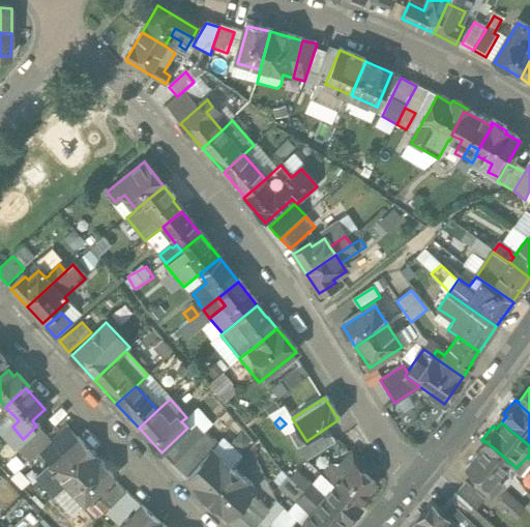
[(196,426),(165,455),(173,463),(203,434),(196,426)]
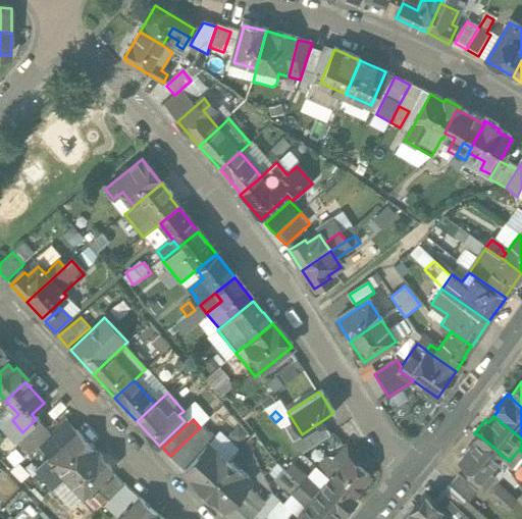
[(222,425),(214,432),(218,436),(225,430),(222,425)]
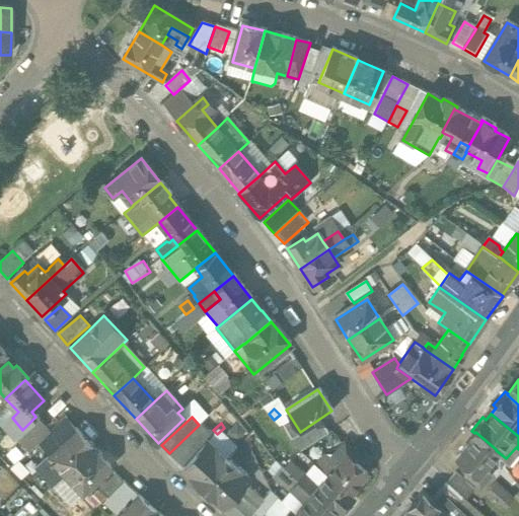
[(57,427),(40,443),(48,451),(65,435),(57,427)]
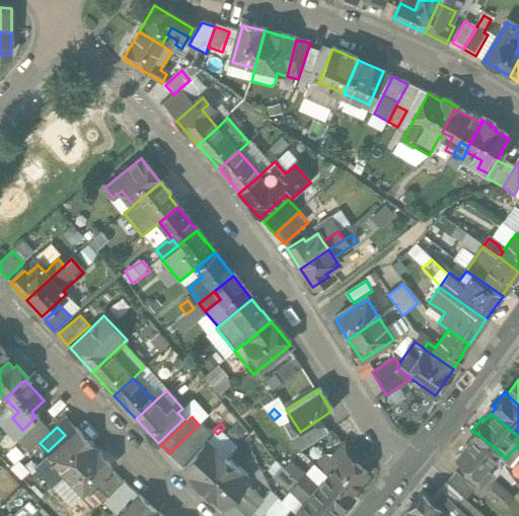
[(77,431),(50,456),(66,474),(93,449),(77,431)]
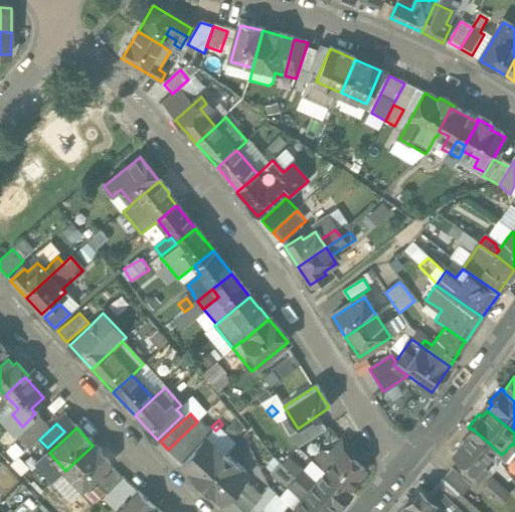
[(471,430),(454,451),(466,461),(461,466),(474,476),(484,464),(480,460),(492,447),(492,446),(472,429),(471,430)]
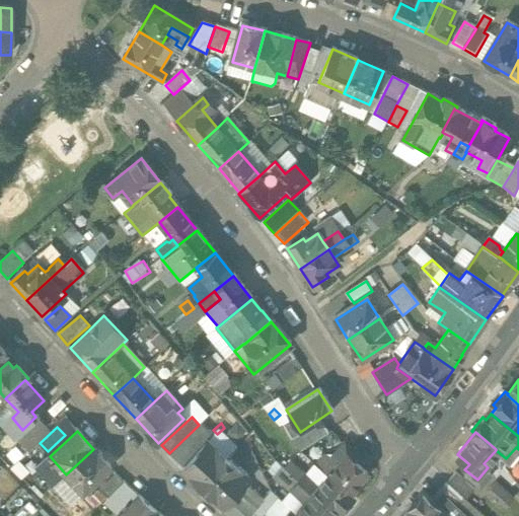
[(254,443),(248,435),(242,441),(247,448),(254,443)]
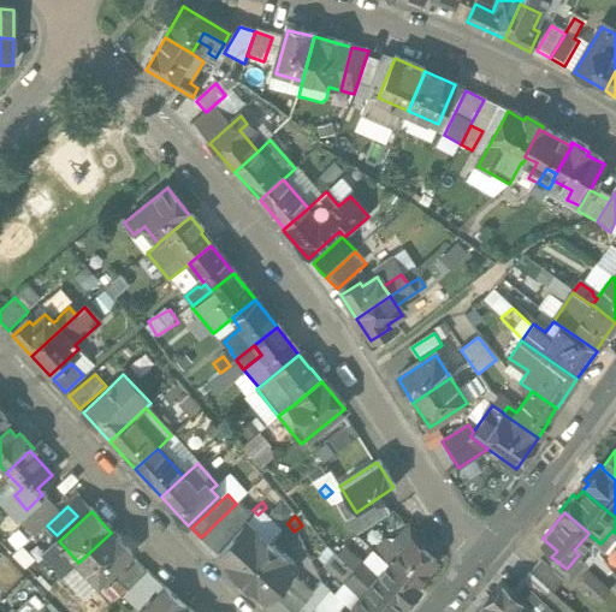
[(17,517),(0,533),(0,534),(17,553),(35,536),(17,517)]
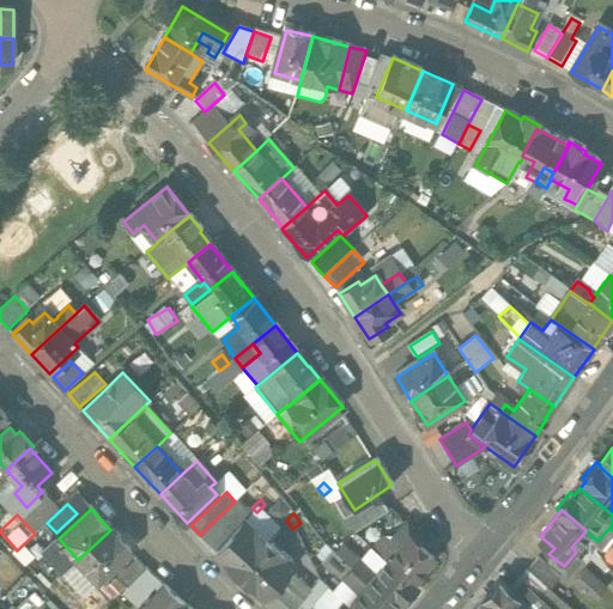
[(244,519),(217,552),(241,573),(269,540),(244,519)]
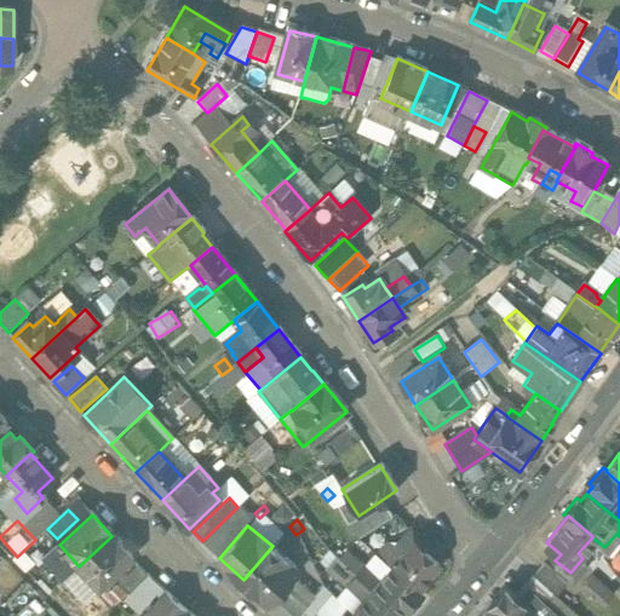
[(429,541),(412,527),(400,541),(407,547),(401,554),(392,565),(417,586),(418,585),(438,560),(423,547),(429,541)]
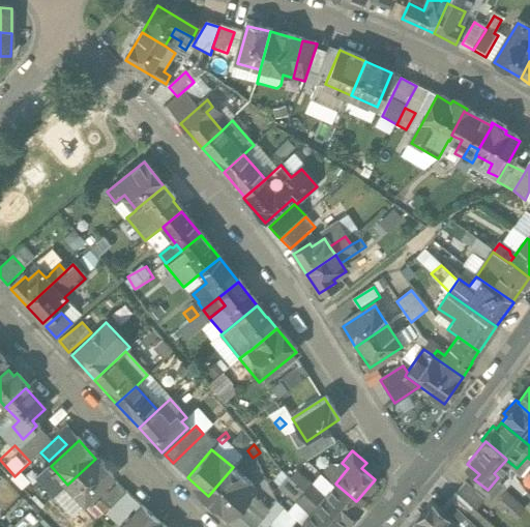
[(95,459),(67,485),(84,502),(113,476),(95,459)]
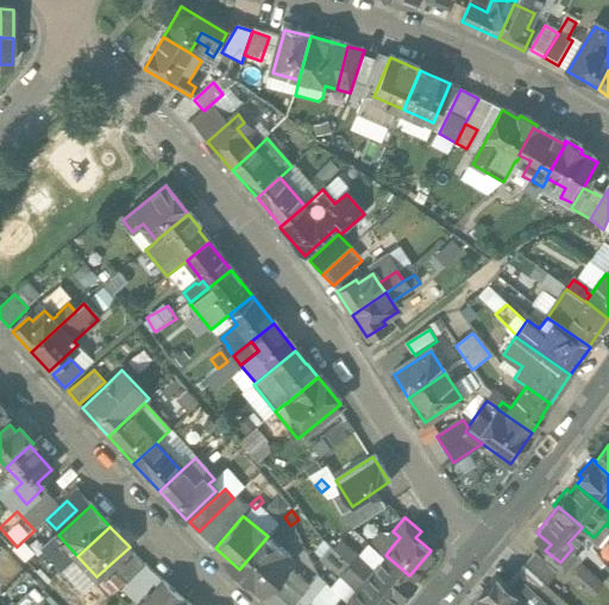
[(394,544),(381,535),(372,544),(385,555),(394,544)]
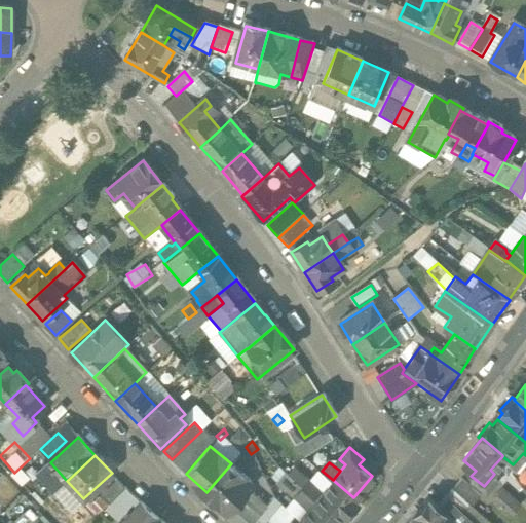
[(231,463),(207,492),(227,510),(251,482),(231,463)]
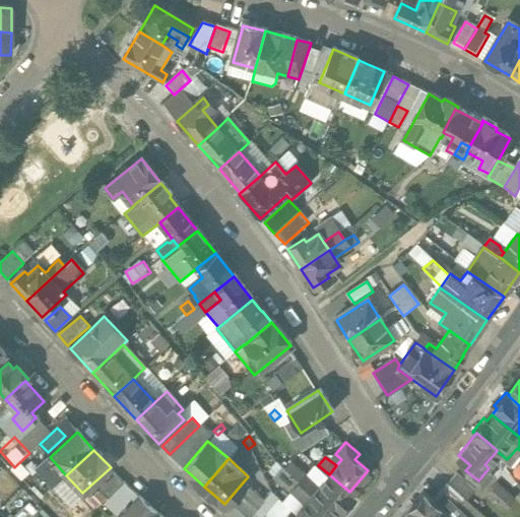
[(300,469),(291,462),(285,469),(293,476),(294,476),(300,469)]
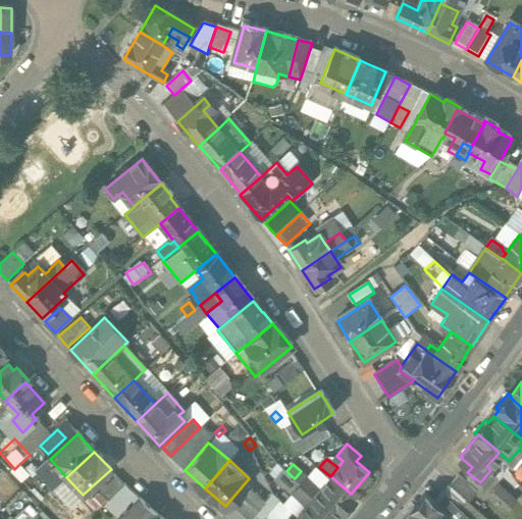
[(477,487),(459,471),(451,481),(467,496),(469,497),(477,487)]
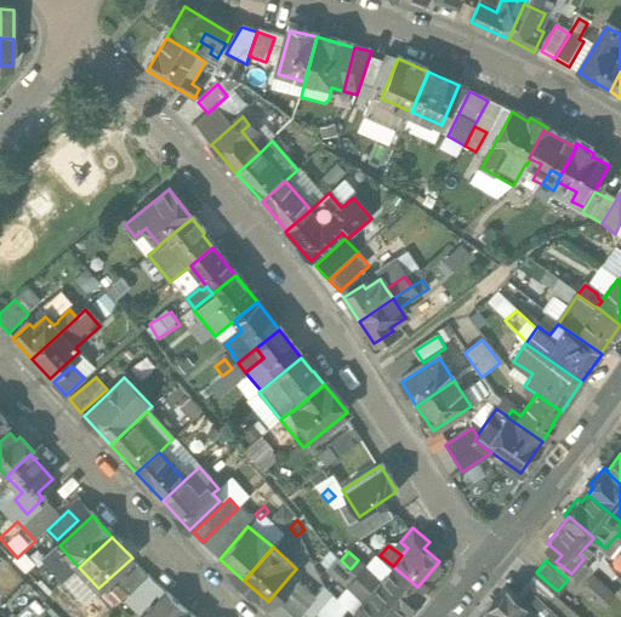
[(382,580),(364,565),(357,573),(374,588),(382,580)]
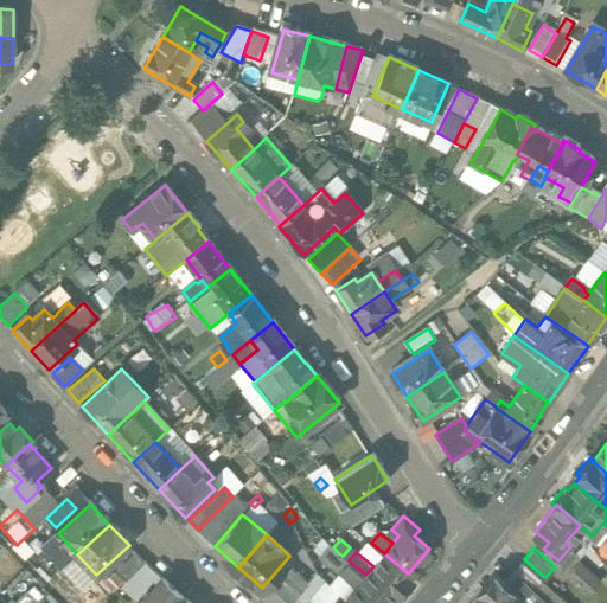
[(374,566),(365,575),(389,595),(395,588),(400,591),(413,575),(409,572),(408,573),(384,553),(374,566)]
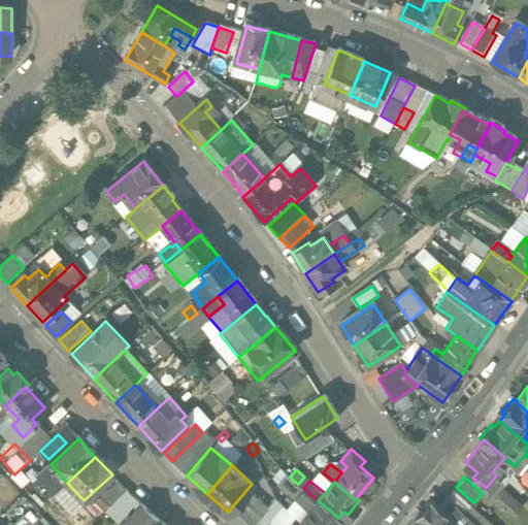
[(117,483),(101,498),(109,507),(125,491),(117,483)]
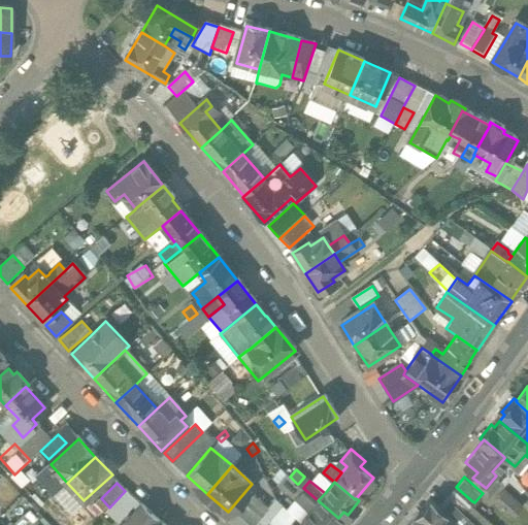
[(515,513),(526,500),(507,483),(496,495),(515,513)]
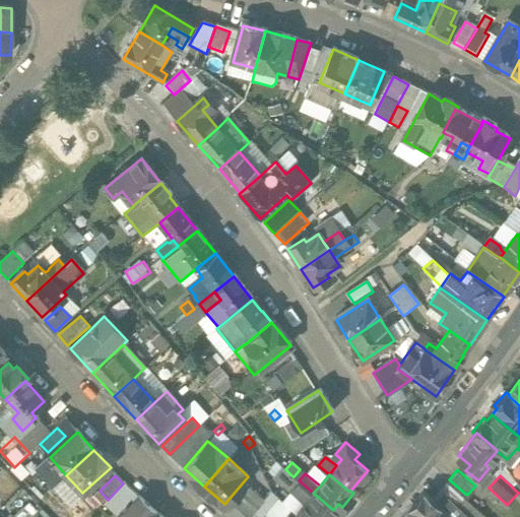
[(299,480),(294,476),(293,476),(287,483),(307,500),(313,493),(299,480)]
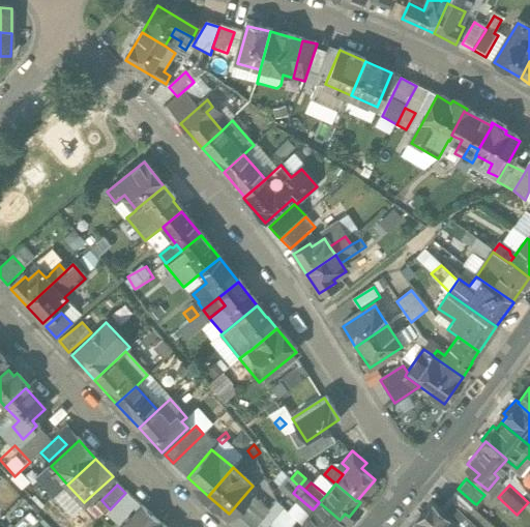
[(457,489),(441,506),(459,522),(468,511),(474,503),(457,489)]
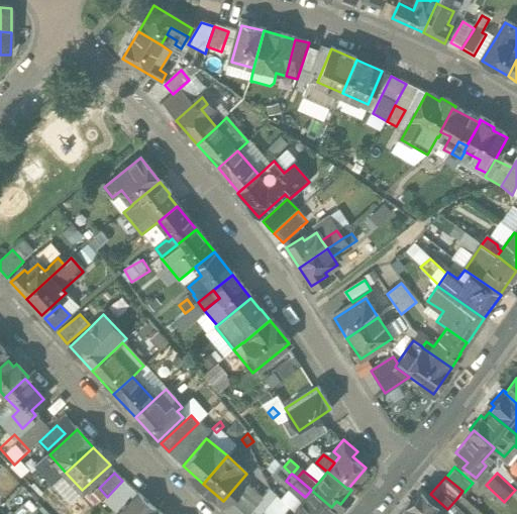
[(107,497),(104,499),(116,510),(133,491),(122,481),(107,497)]
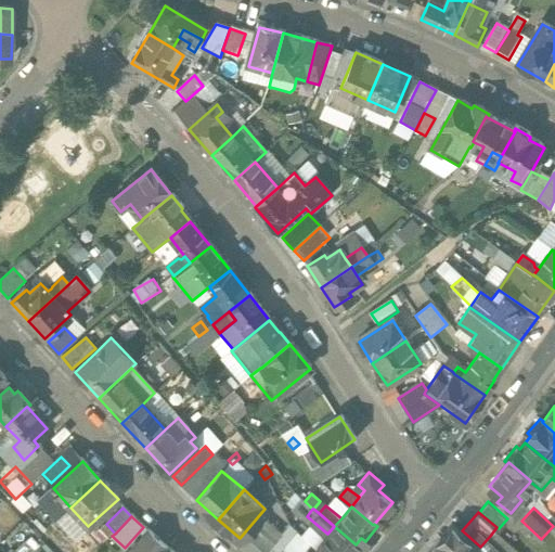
[(263,517),(247,537),(265,551),(274,540),(281,531),(263,517)]
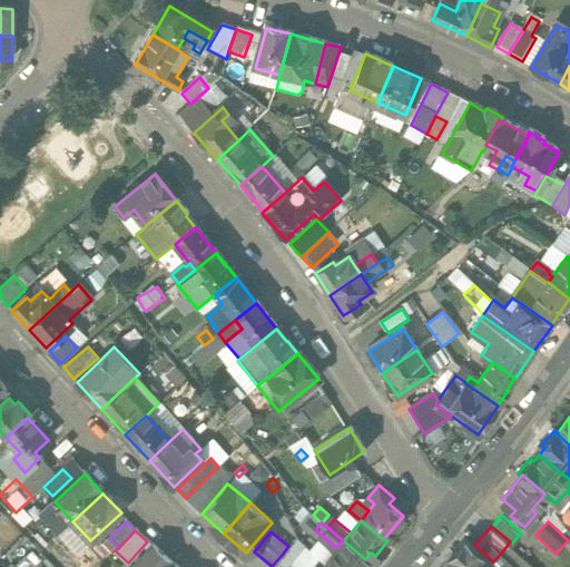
[(288,546),(282,555),(290,561),(305,544),(297,536),(288,546)]
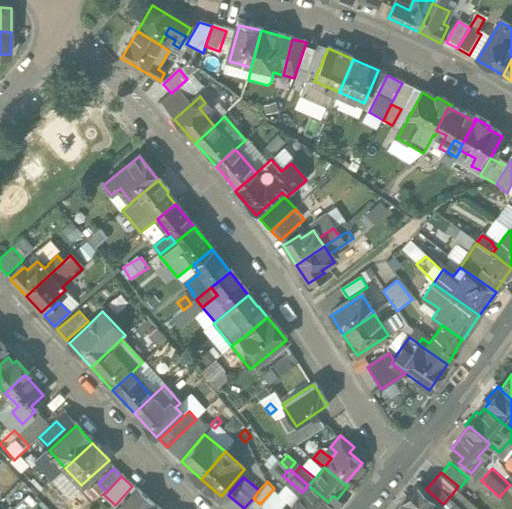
[(426,489),(417,482),(401,501),(409,508),(469,508),(452,494),(443,504),(426,489)]
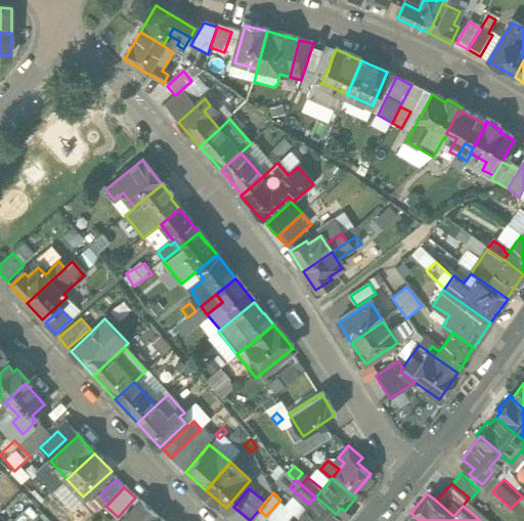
[(336,514),(315,496),(309,504),(300,515),(306,520),(331,520),(336,514)]
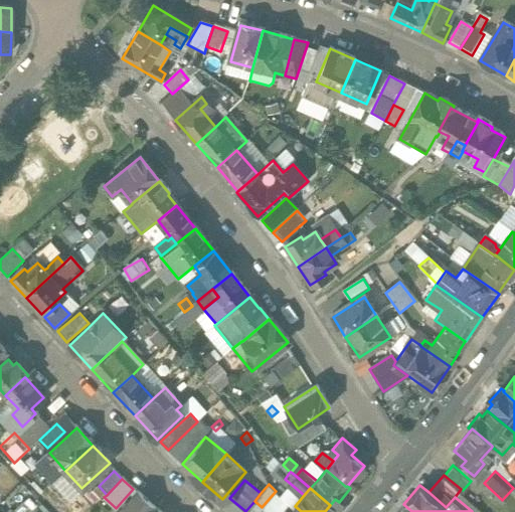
[(138,492),(121,511),(159,511),(138,492)]
